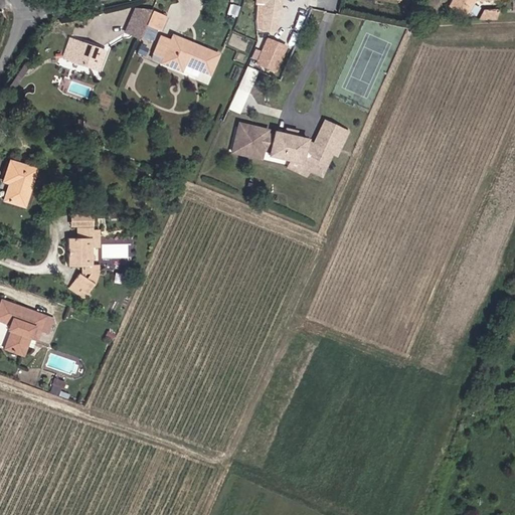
[(453,0),(451,5),(469,16),(478,0),(487,0),(453,0)]
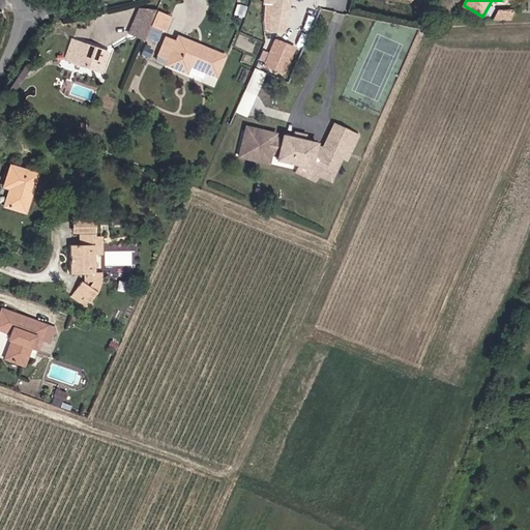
[(156,9),(140,7),(130,34),(146,39),(152,26),(168,32),(174,18),(156,9)]
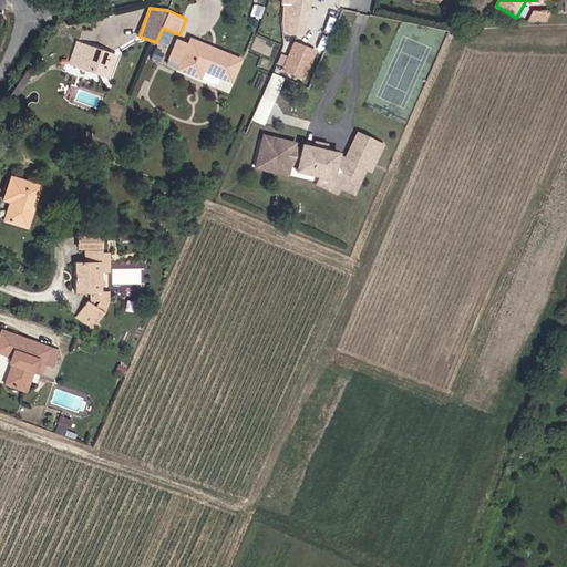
[(244,59),(192,37),(178,71),(204,82),(207,73),(234,83),(244,59)]
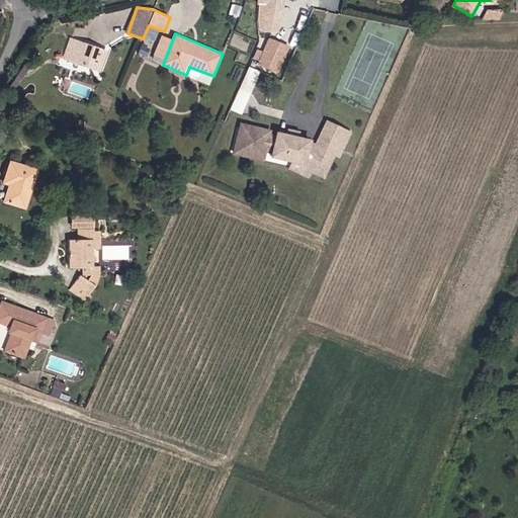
[(110,51),(72,37),(66,59),(102,73),(110,51)]
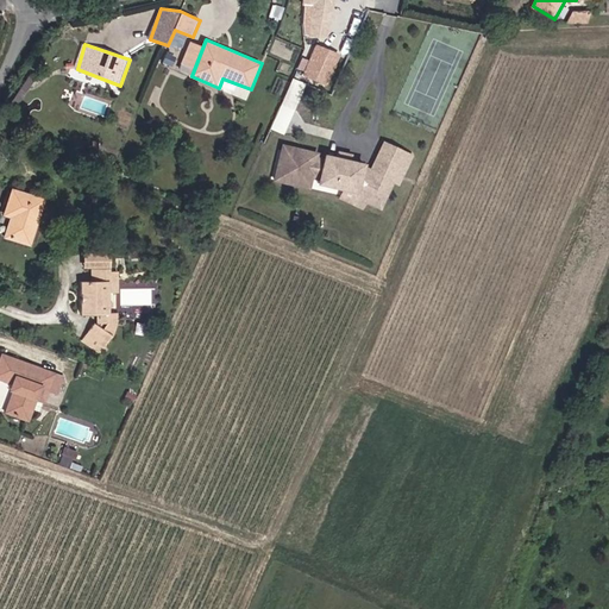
[(340,56),(316,45),(303,75),(327,86),(340,56)]
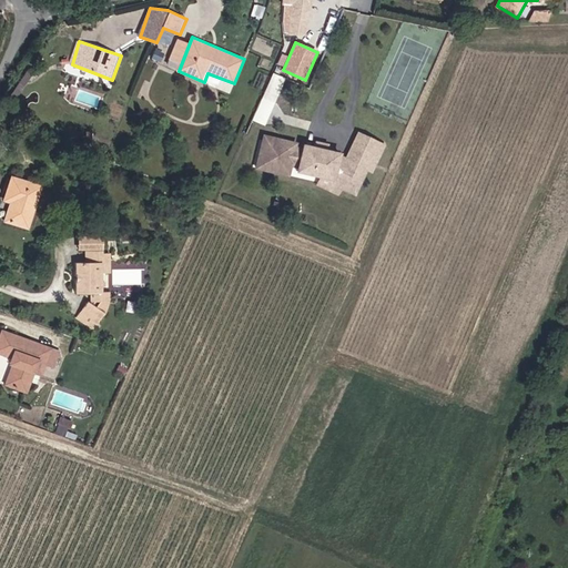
[(253,119),(265,123),(280,88),(269,82),(253,119)]
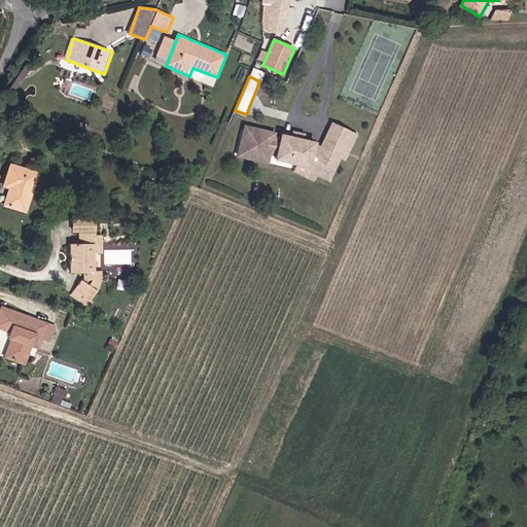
[(278,133),(246,125),(238,156),(270,166),(272,155),(277,155),(277,161),(297,166),(294,172),(316,183),(319,178),(332,183),(343,160),(347,162),(359,135),(332,121),(320,146),(318,144),(318,142),(282,134),(281,137),(277,136),(278,133)]
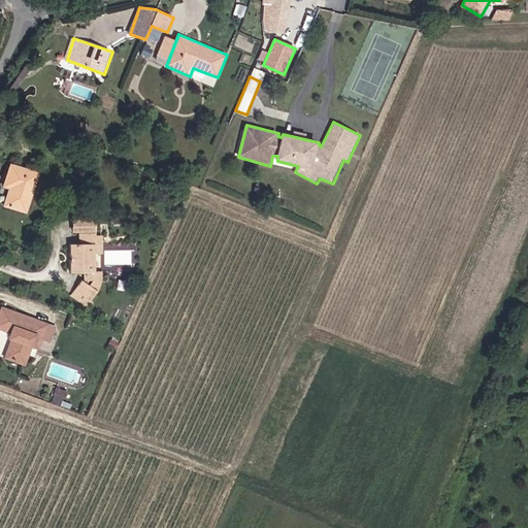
[(41,173),(10,164),(3,187),(11,190),(6,205),(28,212),(41,173)]
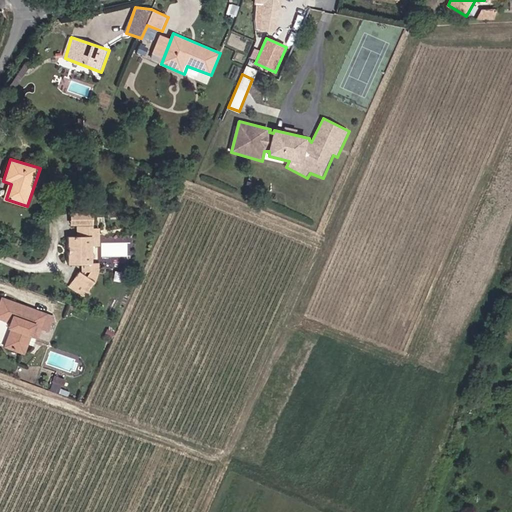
[(94,214),(72,213),(71,227),(77,226),(78,238),(68,237),(70,266),(83,267),(83,275),(80,272),(70,286),(87,299),(98,282),(101,272),(100,263),(93,263),(93,246),(100,246),(101,228),(94,229),(94,214)]
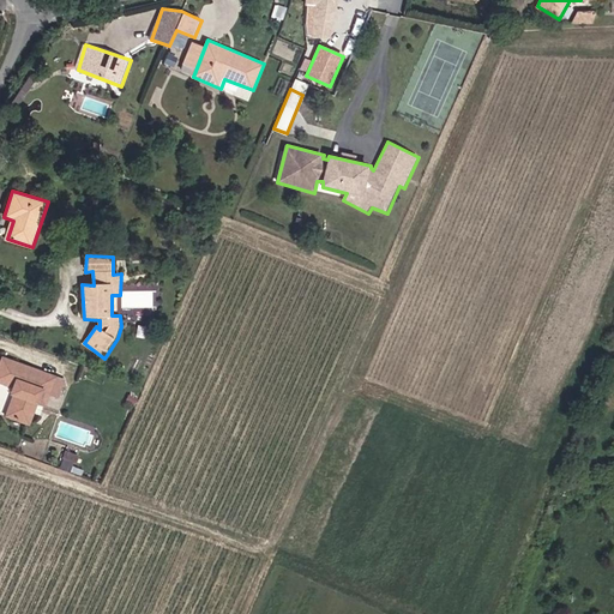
[(67,380),(4,357),(0,366),(0,381),(13,389),(7,416),(30,426),(40,403),(47,408),(50,396),(61,401),(67,380)]
